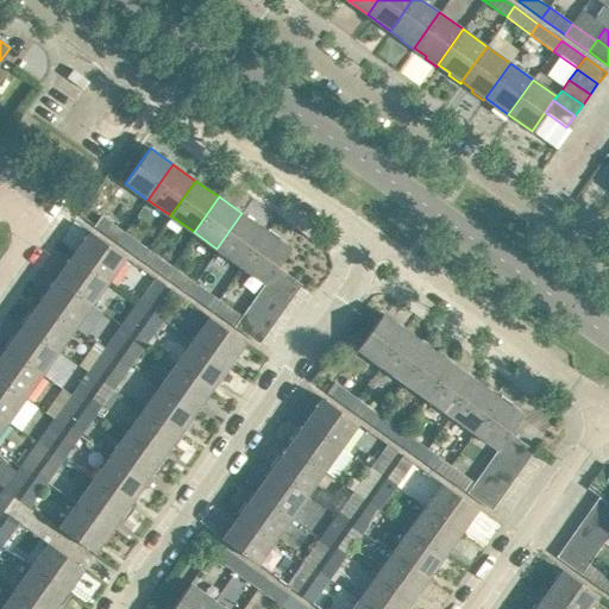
[(240,265),(265,230),(242,213),(217,249),(240,265)]
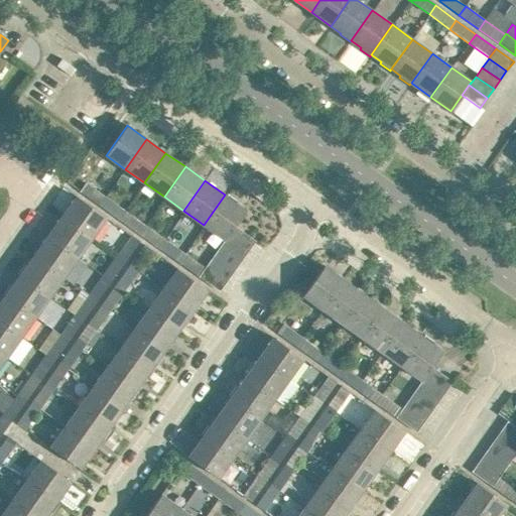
[(86,182),(79,191),(99,206),(106,197),(86,182)]
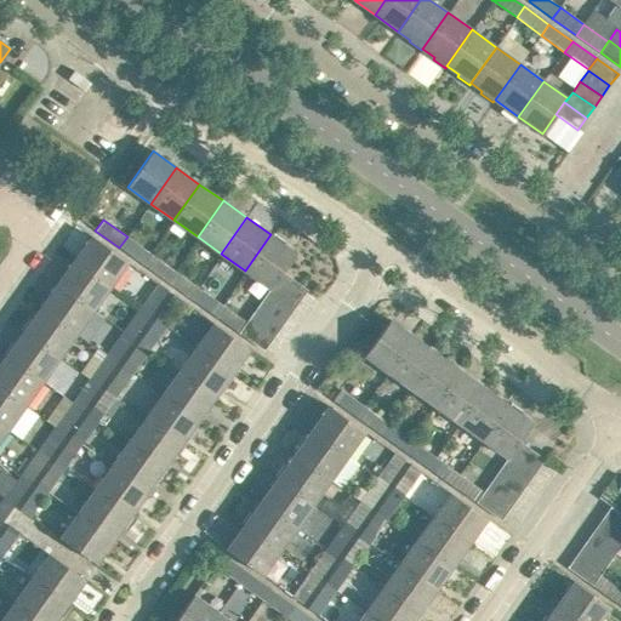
[(271,235),(271,234),(245,271),(271,289),(274,284),(283,272),(296,254),(284,244),(285,241),(273,233),(271,235)]
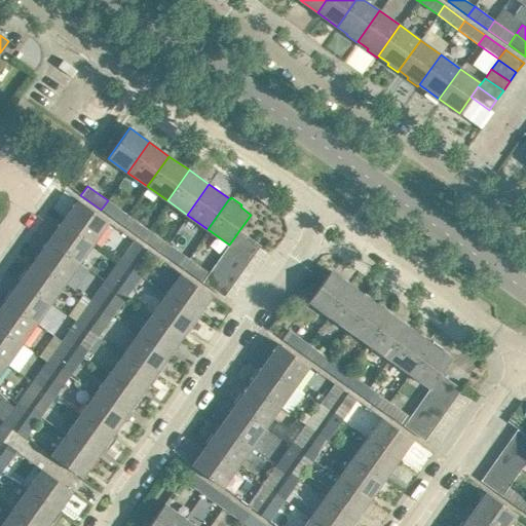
[(108,222),(77,200),(63,220),(94,241),(108,222)]
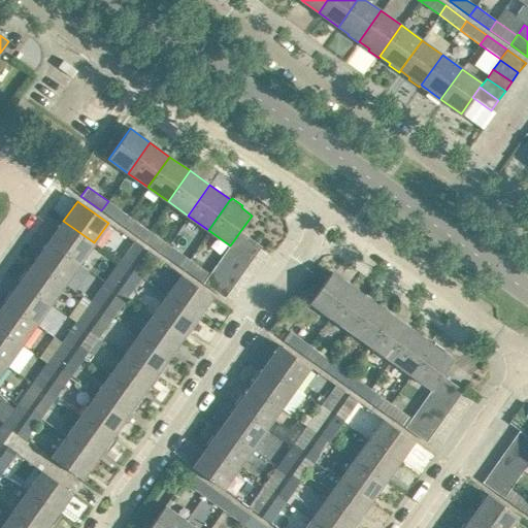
[(127,216),(108,201),(101,210),(121,225),(127,216)]
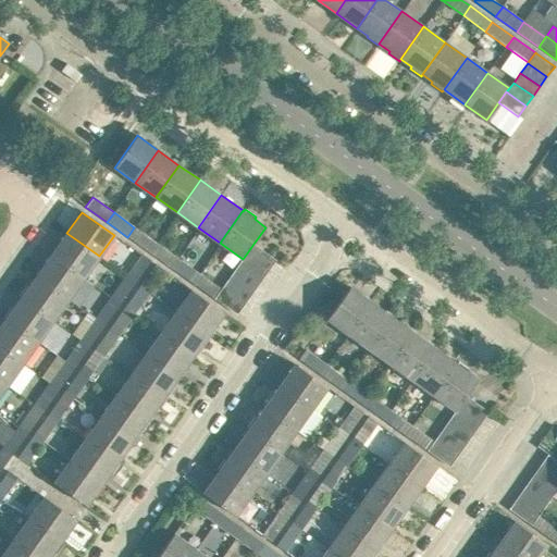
[(156,242),(134,227),(127,237),(148,251),(156,242)]
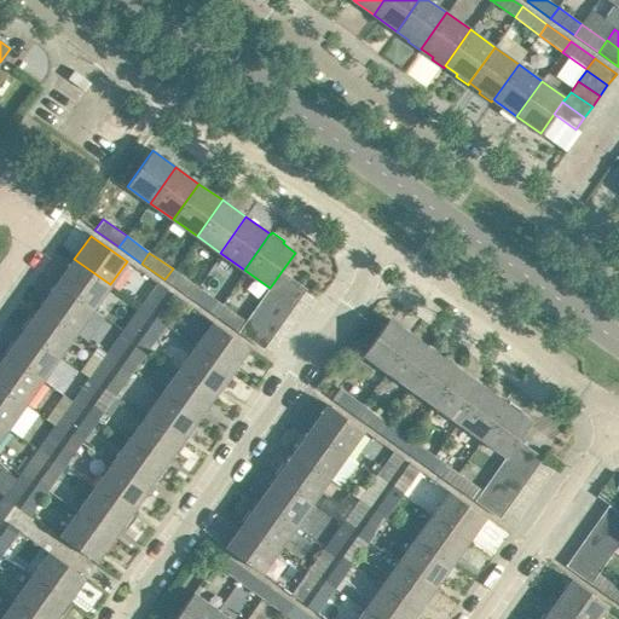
[(110,284),(74,259),(57,283),(93,308),(110,284)]
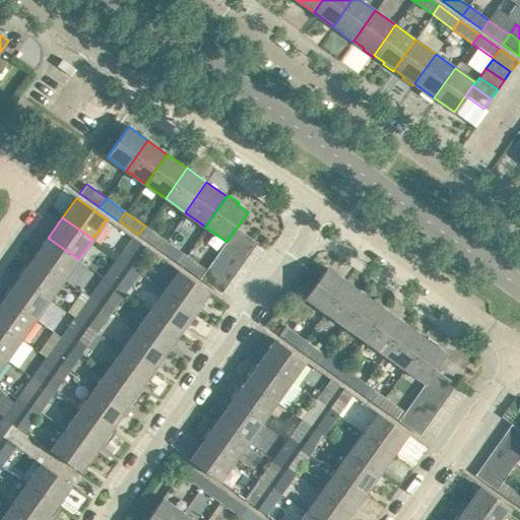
[(166,240),(145,225),(138,235),(158,249),(166,240)]
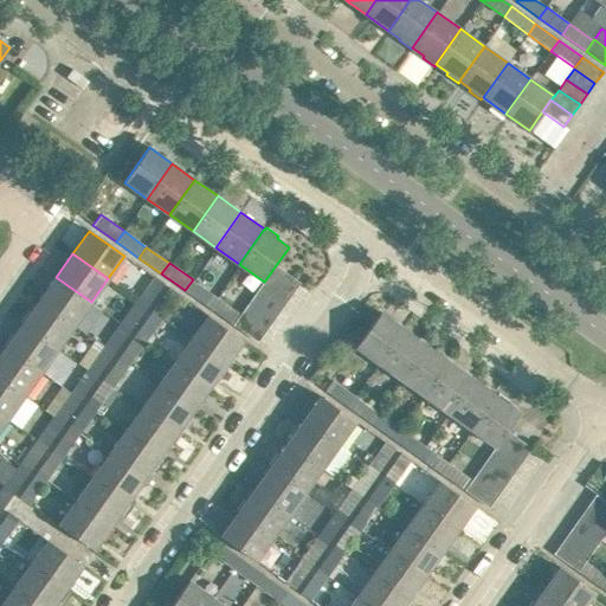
[(301,283),(276,265),(268,277),(291,295),(301,283)]
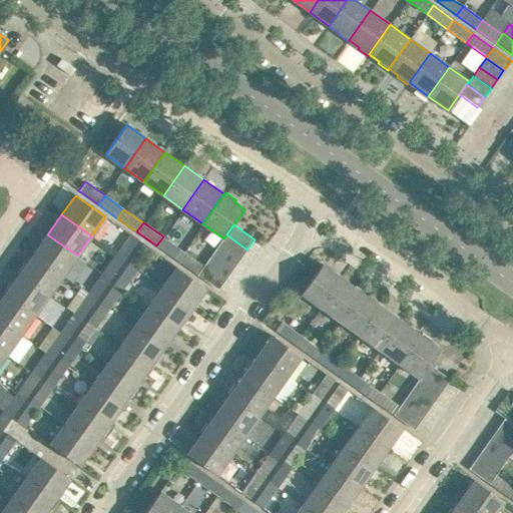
[(129,232),(115,252),(123,259),(137,238),(129,232)]
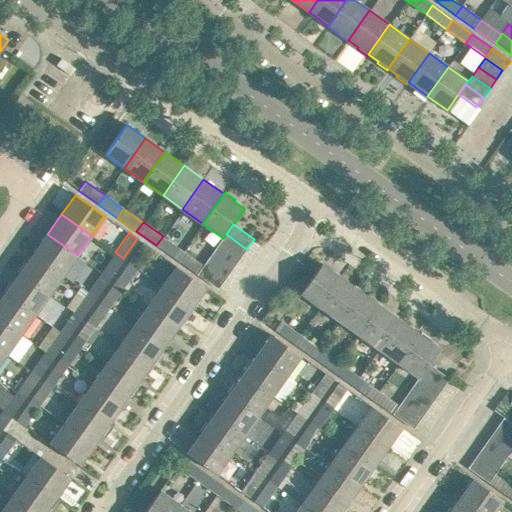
[(77,255),(47,234),(33,254),(63,275),(77,255)]
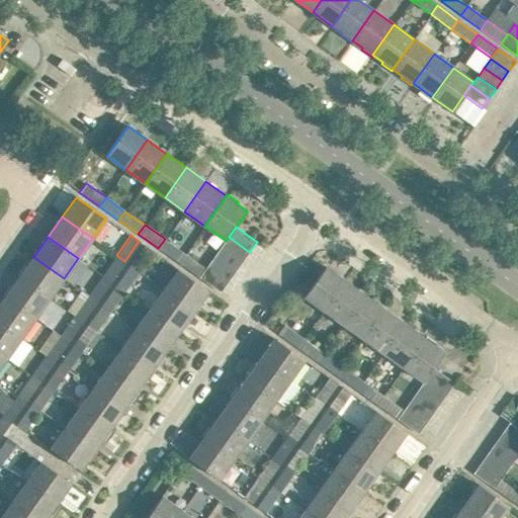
[(249,252),(229,237),(226,241),(222,247),(242,262),(249,252)]
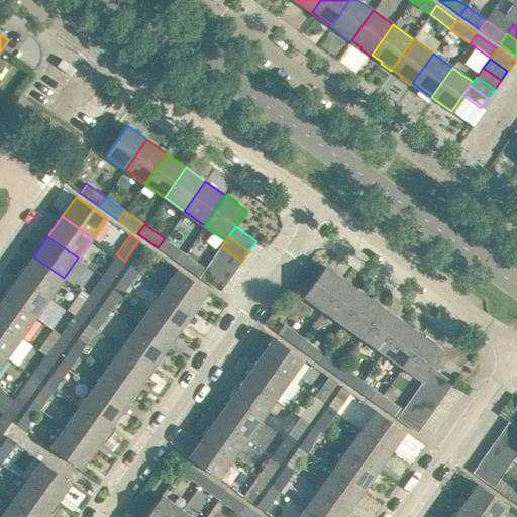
[(184,252),(165,238),(158,247),(177,262),(184,252)]
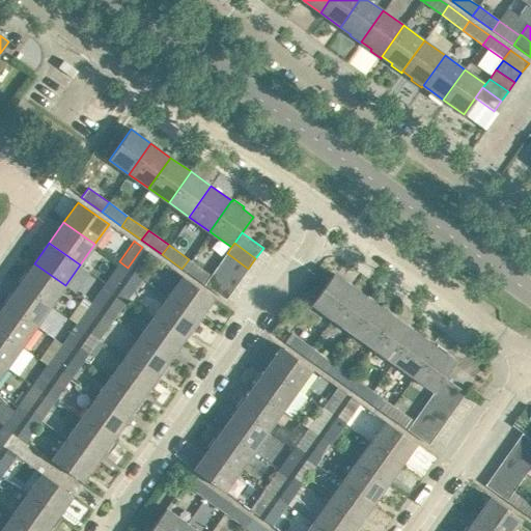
[(147,251),(133,273),(141,278),(157,257),(147,251)]
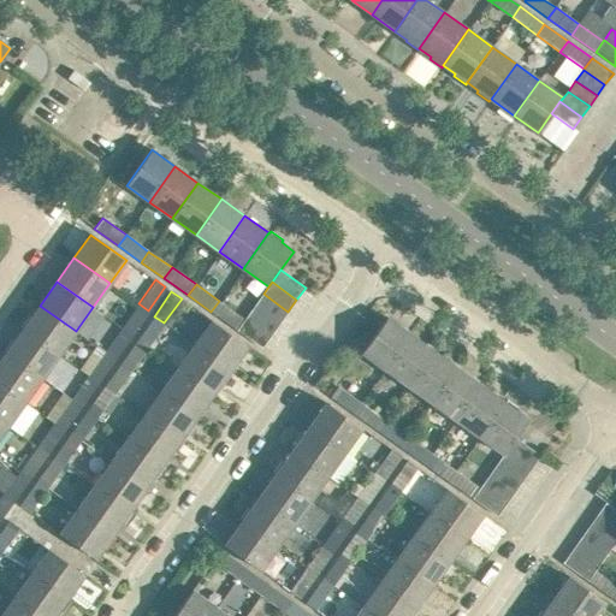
[(288,312),(264,294),(254,307),(279,324),(288,312)]
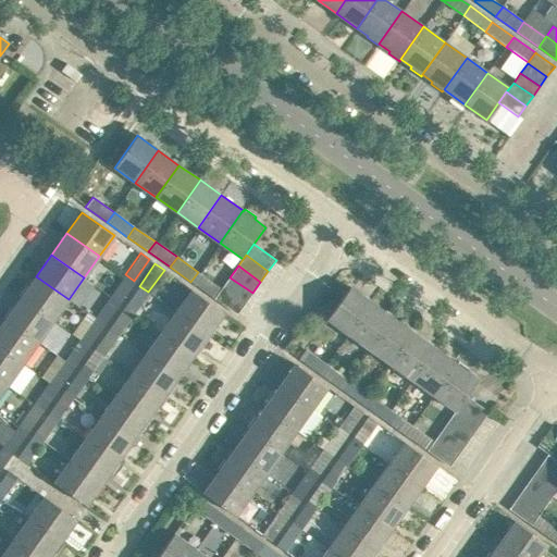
[(222,288),(198,272),(190,282),(214,299),(222,288)]
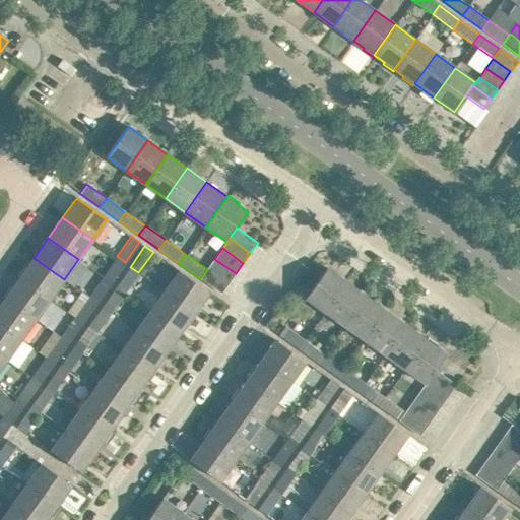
[(111,282),(125,262),(117,256),(103,276),(111,282)]
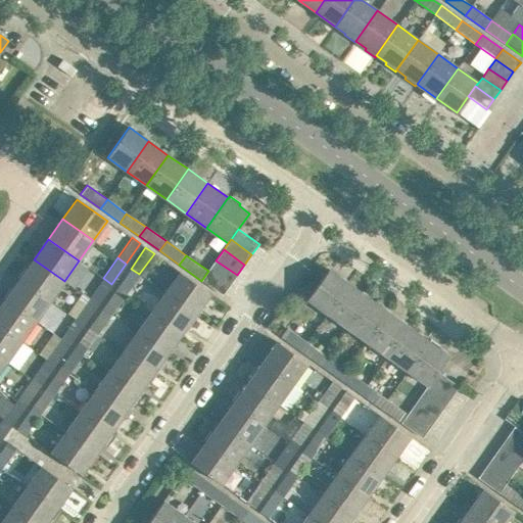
[(64,281),(34,259),(27,269),(25,268),(17,278),(19,279),(50,300),(64,281)]
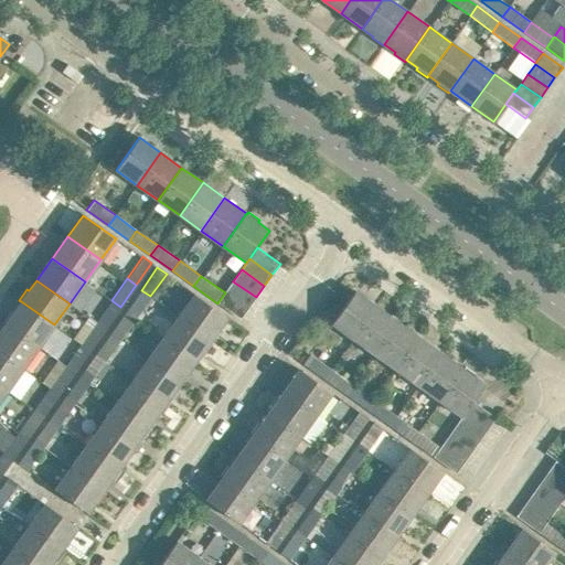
[(256,297),(233,281),(225,292),(248,308),(256,297)]
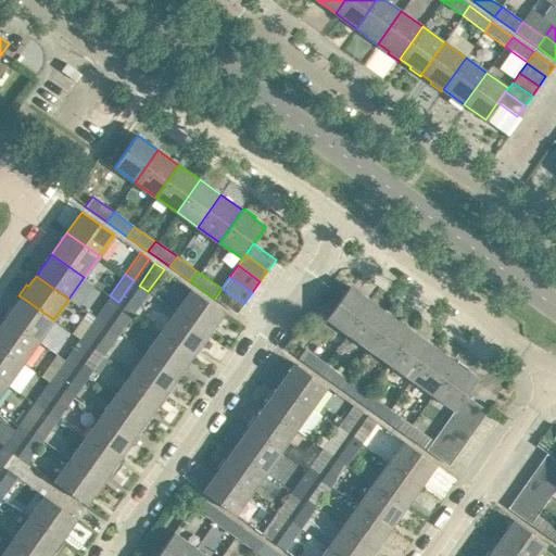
[(134,313),(148,291),(139,286),(124,306),(134,313)]
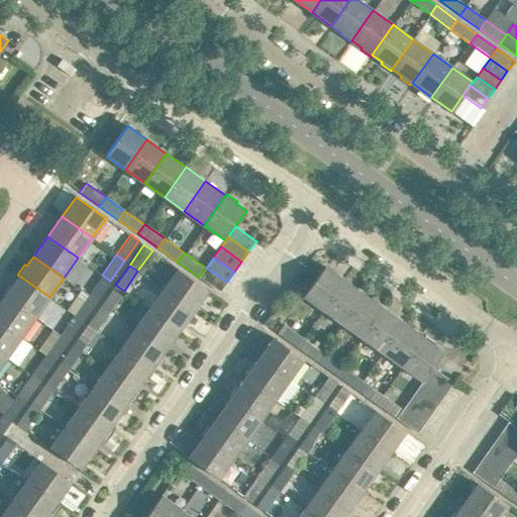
[(323,310),(344,281),(324,267),(303,296),(323,310)]
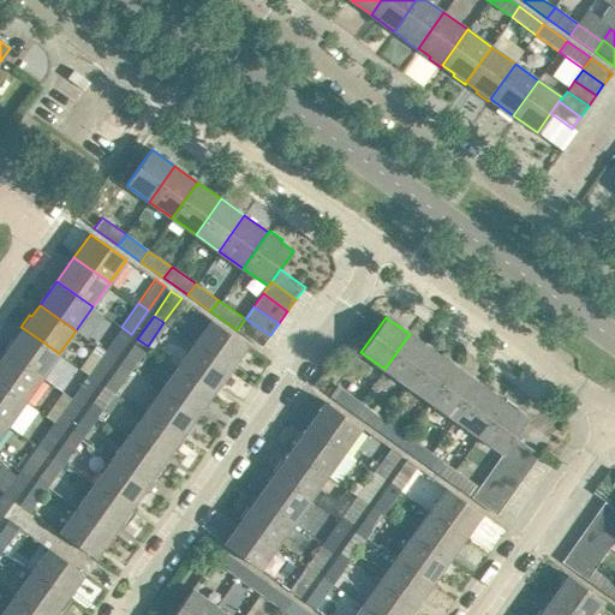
[(270,335),(245,318),(237,330),(262,347),(270,335)]
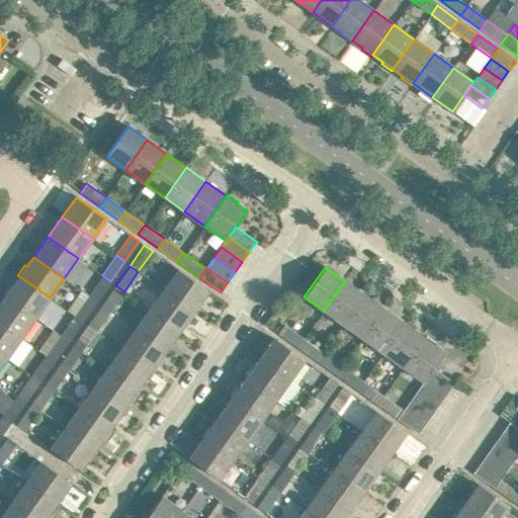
[(193,312),(208,291),(178,269),(163,290),(193,312)]
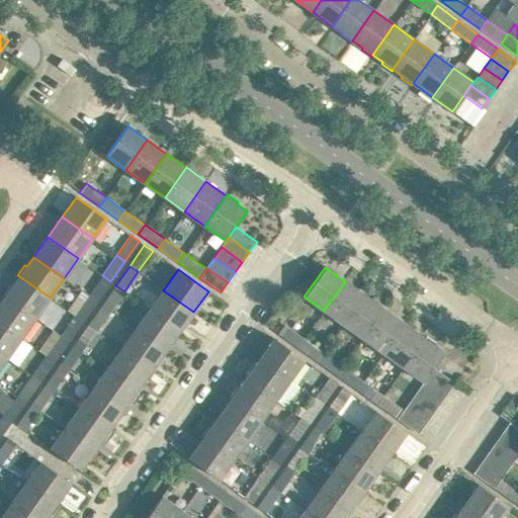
[(96,301),(110,281),(102,275),(88,295),(96,301)]
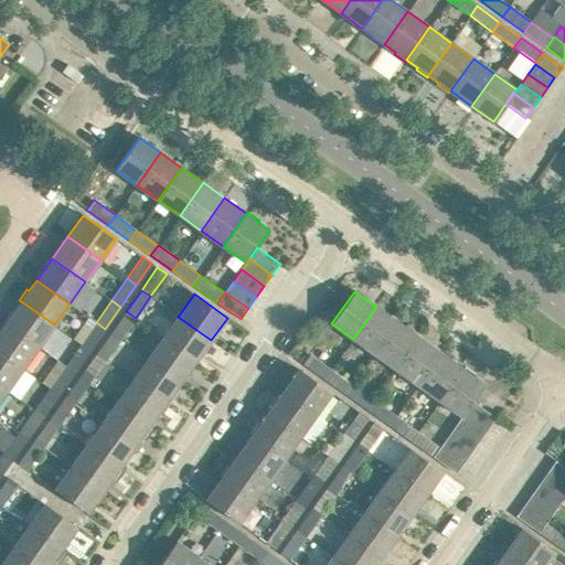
[(54,324),(21,301),(13,312),(11,311),(3,322),(6,323),(39,347),(54,324)]
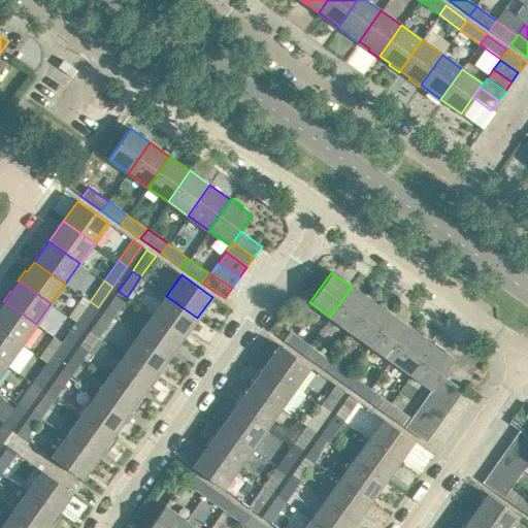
[(351,332),(372,301),(352,287),(330,317),(351,332)]
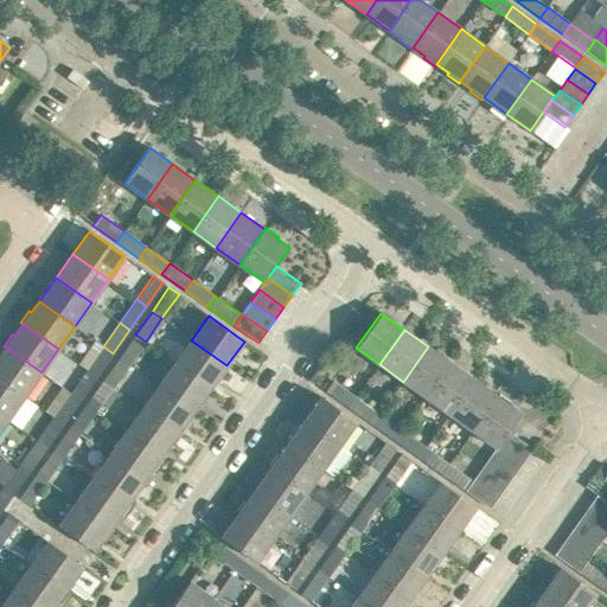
[(129,365),(146,342),(135,334),(119,358),(129,365)]
